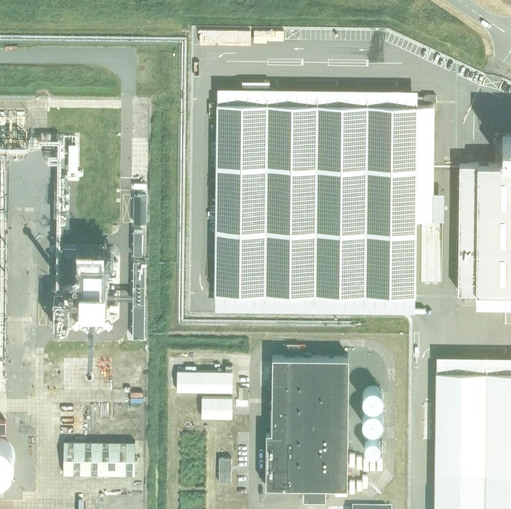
[(268,107),(217,107),(215,300),(265,300),(268,107)]
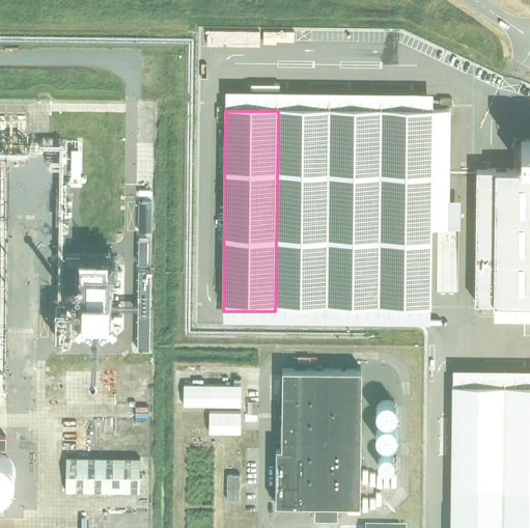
[(330,112),(278,111),(275,311),(328,311),(330,112)]
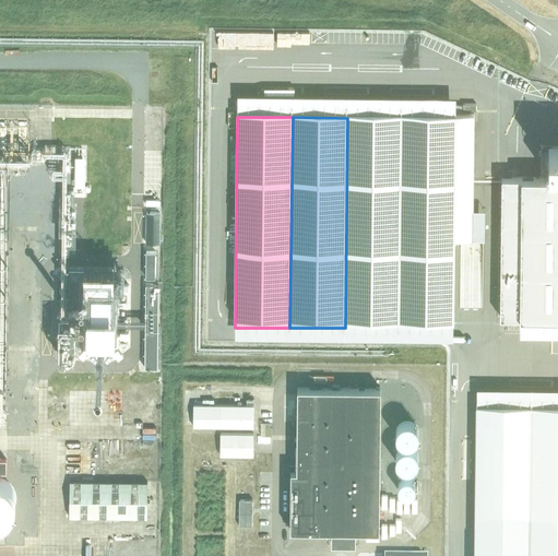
[(403,118),(347,118),(345,328),(400,328),(403,118)]
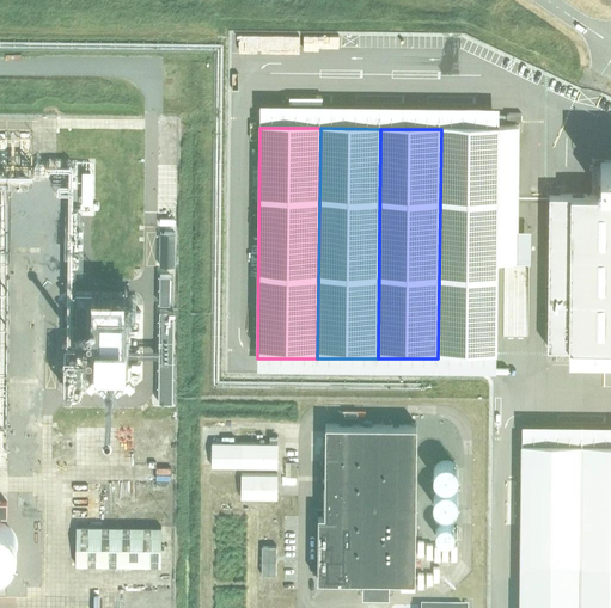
[(501,129),(441,129),(438,358),(499,358),(501,129)]
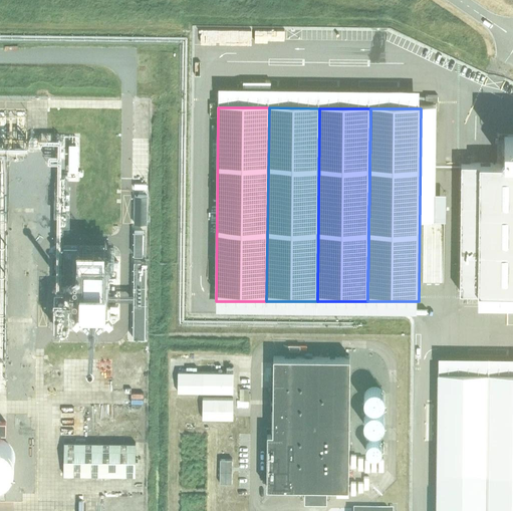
[(512,169),(462,170),(460,297),(512,297),(512,169)]
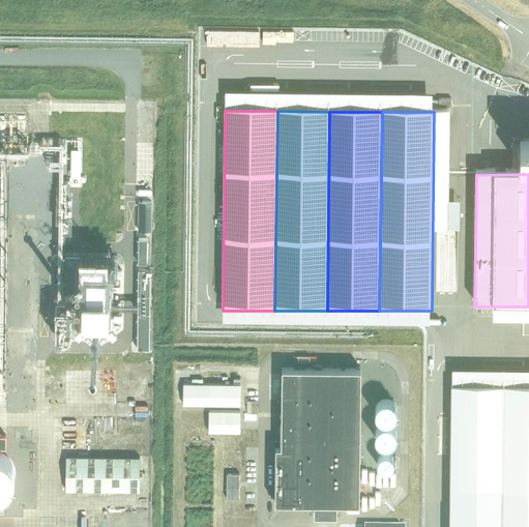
[(282,449),(275,449),(275,505),(315,505),(315,517),(336,518),(336,506),(360,506),(361,372),(283,371),(282,449)]
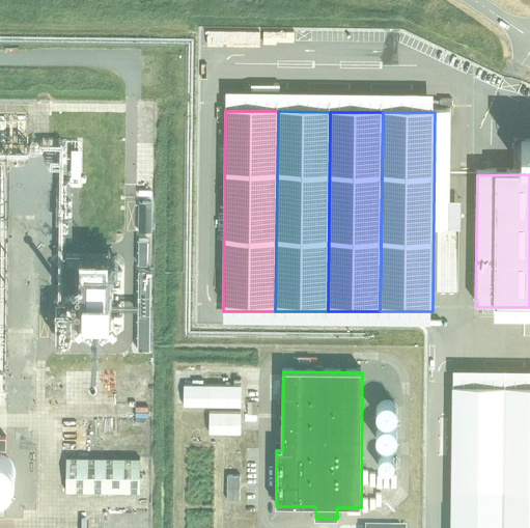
[(242,386),(186,385),(185,407),(242,408),(242,386)]
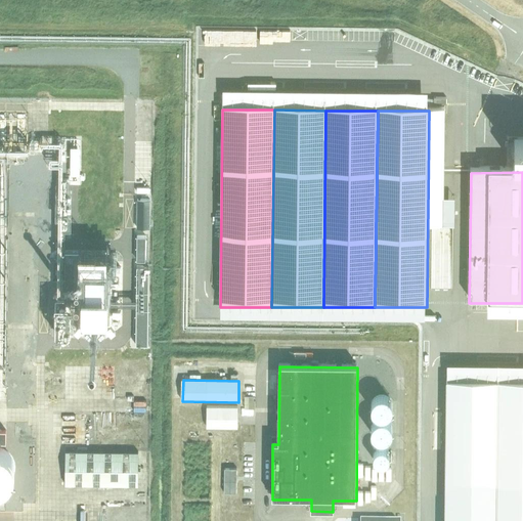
[(522,386),(446,386),(444,520),(522,520),(522,386)]
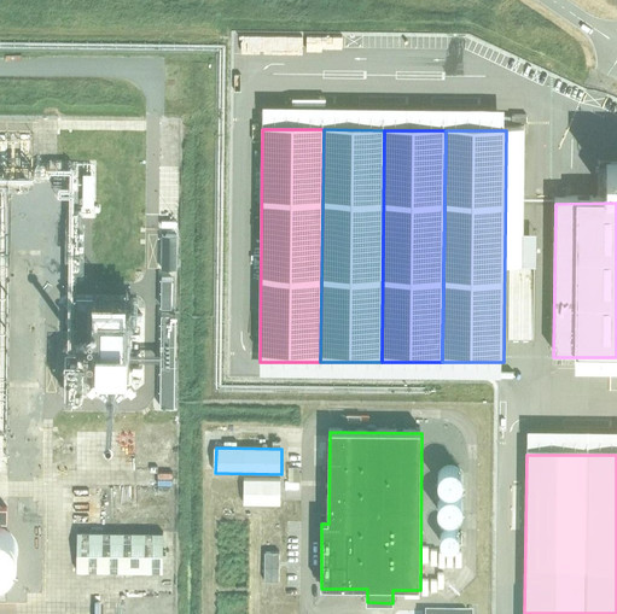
[(461,487),(463,484),(463,481),(461,479),(459,475),(458,474),(455,473),(452,472),(447,472),(443,474),(440,478),(440,480),(438,483),(440,487),(441,490),(442,491),(446,493),(448,495),(450,496),(453,495),(455,495),(458,493),(459,492),(461,487)]
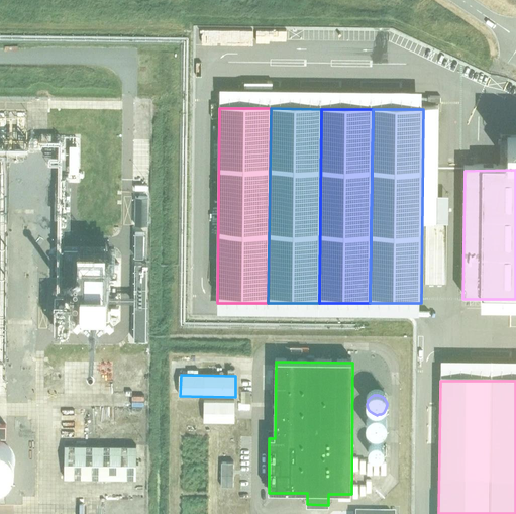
[(235,424),(235,403),(205,403),(205,424),(235,424)]
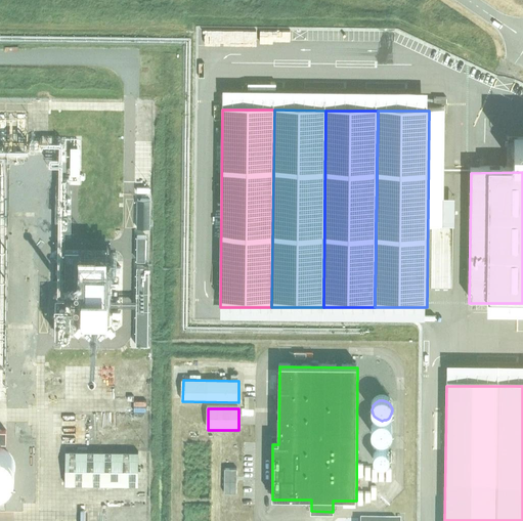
[(391,439),(391,435),(391,432),(390,430),(389,428),(387,427),(385,426),(382,425),(378,426),(376,426),(375,428),(372,431),(372,432),(371,435),(372,438),(374,441),(377,444),(379,445),(381,445),(384,444),(386,444),(388,442),(390,440),(391,439)]
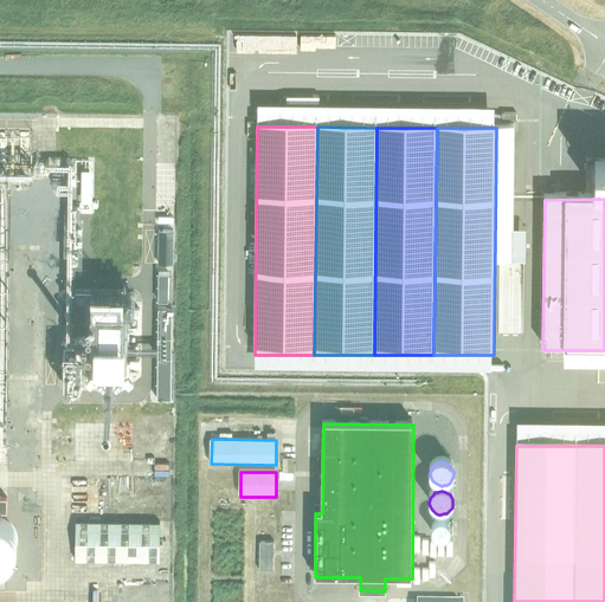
[(162,563),(162,524),(79,523),(79,562),(162,563)]
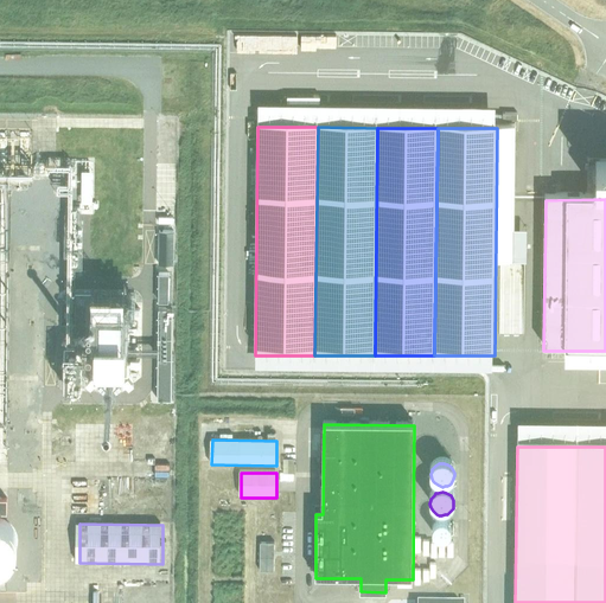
[(435,532),(434,533),(434,536),(434,537),(434,539),(434,541),(435,544),(437,545),(439,546),(440,546),(442,547),(444,547),(446,547),(447,546),(450,545),(451,544),(452,543),(453,541),(453,539),(453,537),(453,536),(453,533),(452,532),(451,531),(450,530),(447,528),(446,527),(444,527),(441,528),(440,528),(438,530),(437,531),(435,532)]
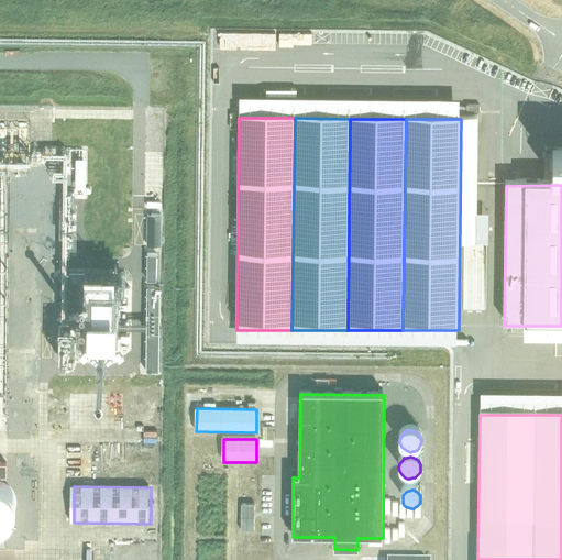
[(15,518),(15,514),(15,509),(14,506),(13,503),(10,500),(8,497),(4,494),(0,493),(0,534),(1,534),(6,531),(9,529),(12,527),(14,523),(15,518)]
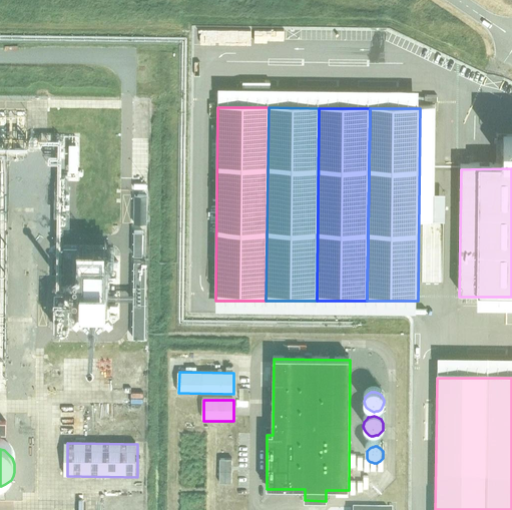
[(231,461),(219,461),(219,485),(231,485),(231,461)]
